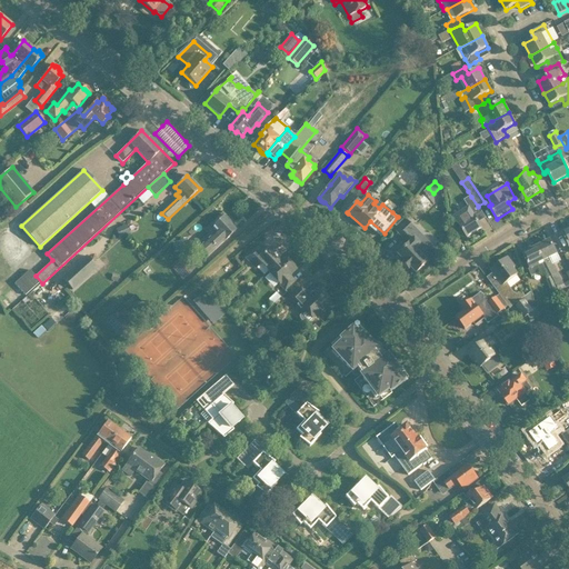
[(461,217),(456,220),(460,226),(467,238),(482,228),(475,217),(482,212),(478,206),(478,207),(471,197),(465,201),(469,209),(460,215),(461,217)]
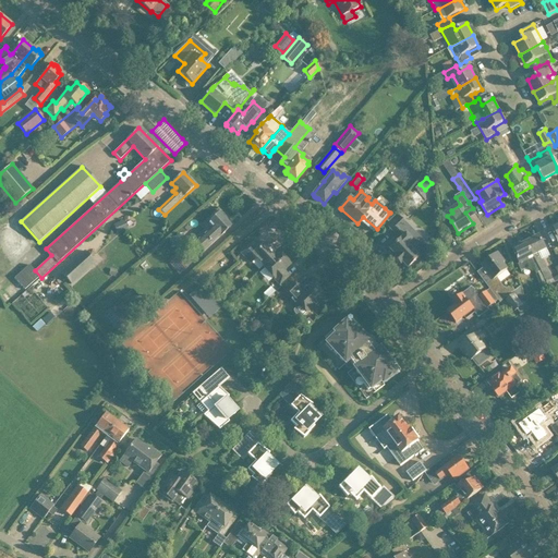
[(203,253),(232,226),(220,211),(208,222),(211,228),(194,244),(197,247),(203,253)]
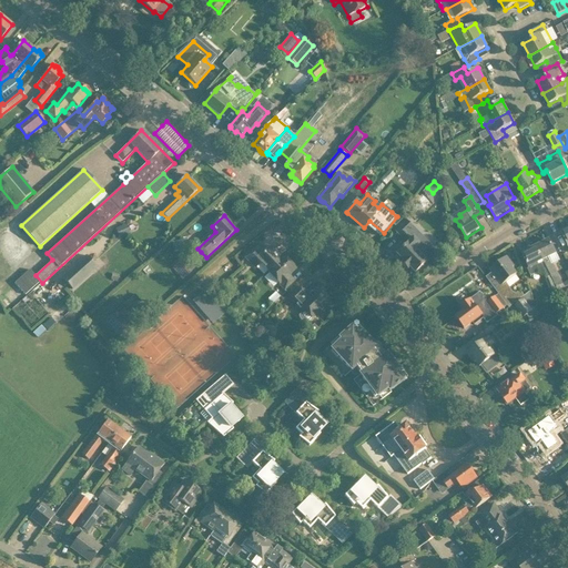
[(396,255),(394,256),(401,263),(399,263),(407,270),(409,267),(415,273),(425,263),(426,263),(430,260),(436,254),(429,247),(430,245),(424,240),(418,244),(413,239),(413,237),(407,232),(413,227),(407,221),(395,232),(407,243),(396,254),(396,255)]
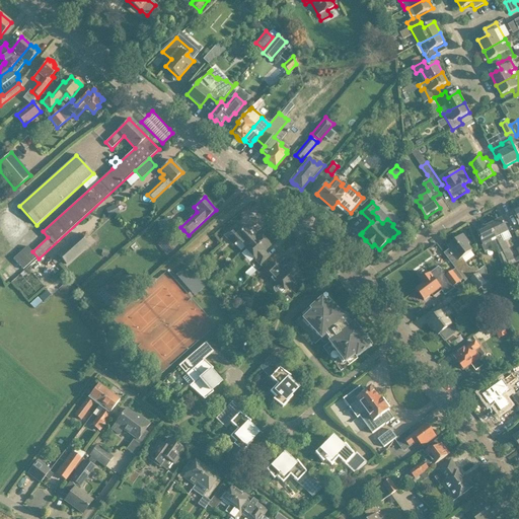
[(490,225),(506,258),(506,257),(509,266),(518,260),(518,246),(515,249),(518,255),(514,258),(502,235),(508,231),(502,219),(490,225)]
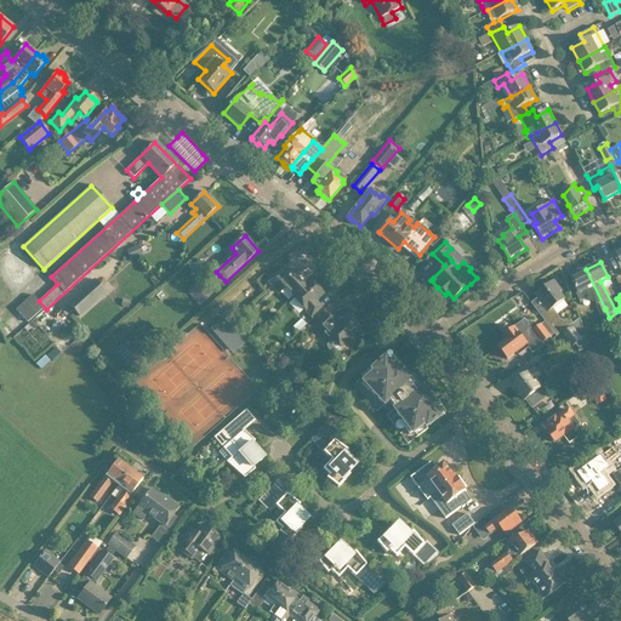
[(285,288),(294,296),(294,297),(309,281),(305,277),(302,278),(294,269),(290,273),(284,267),(268,281),(279,294),(285,288)]
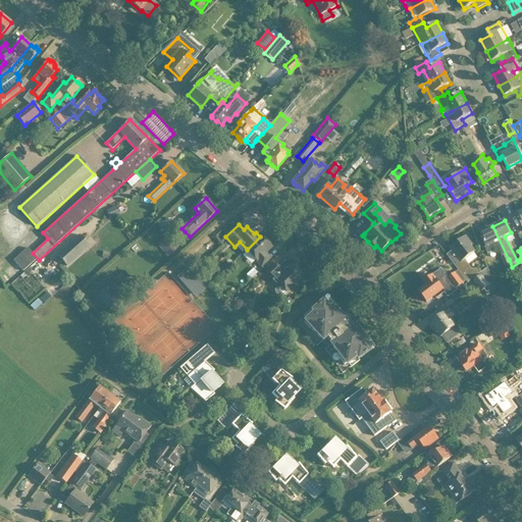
[(505,262),(509,260),(492,226),(487,229),(486,228),(479,231),(486,247),(484,248),(487,254),(499,249),(505,262)]
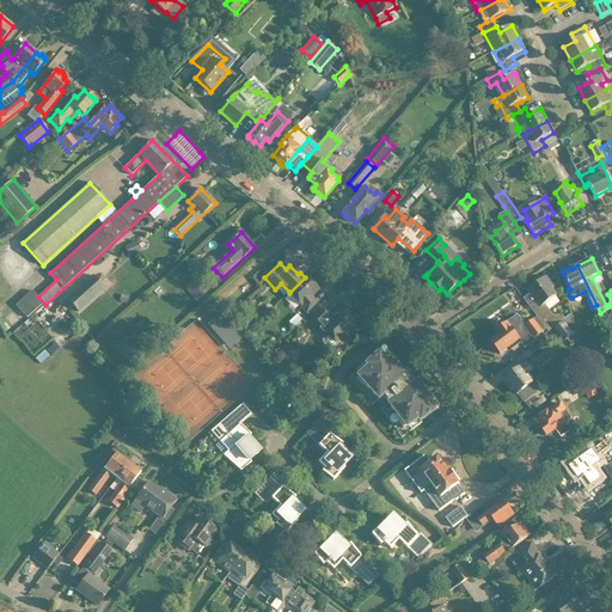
[(66,299),(79,313),(105,288),(92,275),(66,299)]
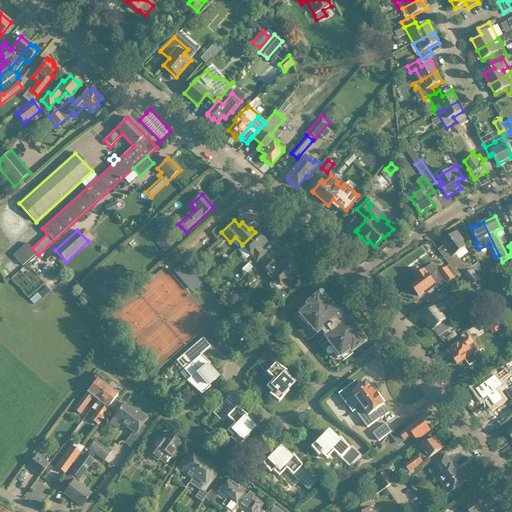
[(242,245),(242,244),(241,245),(252,256),(251,257),(256,262),(265,253),(261,248),(267,243),(256,231),(255,232),(242,245)]
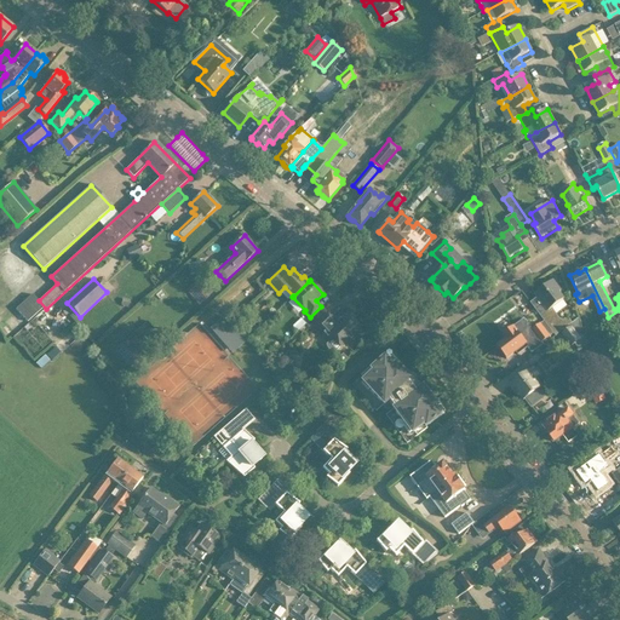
[(540,300),(533,306),(545,321),(554,333),(556,337),(563,331),(573,323),(568,316),(562,321),(562,320),(561,320),(552,309),(564,299),(560,293),(561,292),(552,281),(551,282),(549,282),(545,285),(545,287),(535,294),(538,297),(540,300)]
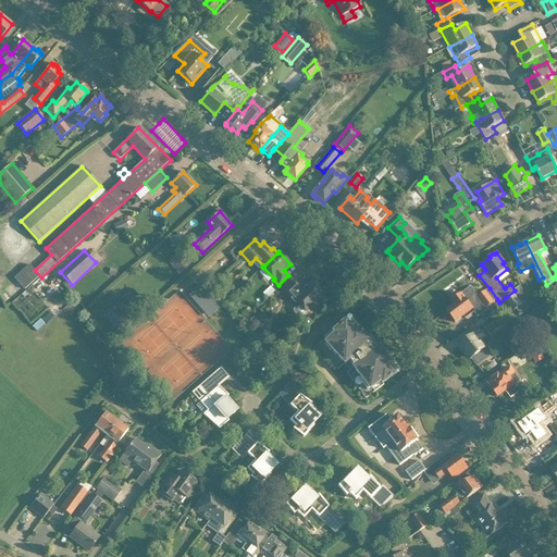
[(169,263),(178,274),(188,265),(178,254),(169,263)]
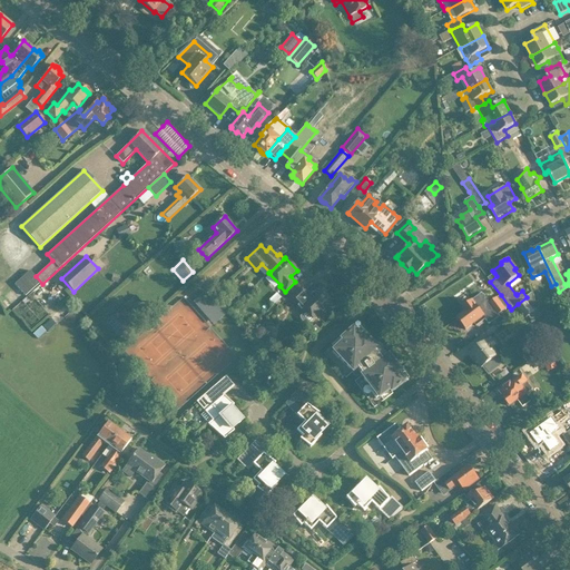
[(30,271),(15,284),(25,296),(40,283),(30,271)]
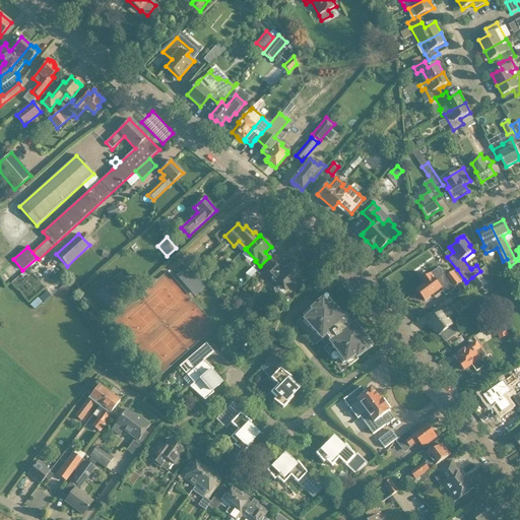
[(305,277),(296,268),(298,267),(293,262),(286,268),(284,266),(285,265),(280,269),(275,263),(264,273),(276,286),(273,288),(274,293),(275,294),(279,296),(285,291),(291,285),(294,287),(305,277)]
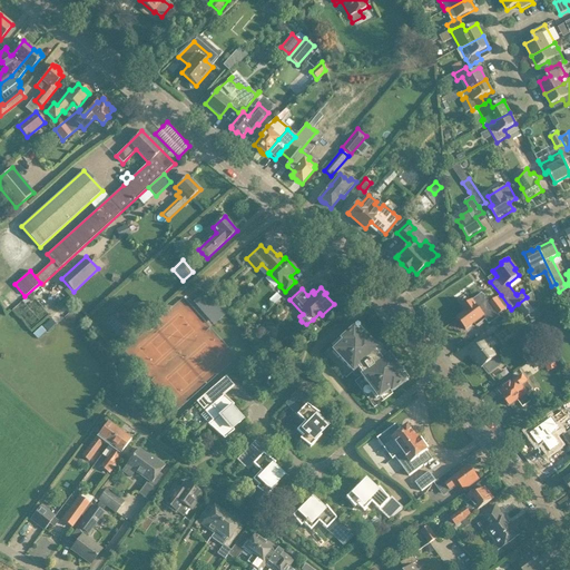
[(204,306),(203,308),(209,316),(210,314),(217,322),(225,314),(206,293),(197,300),(204,306)]
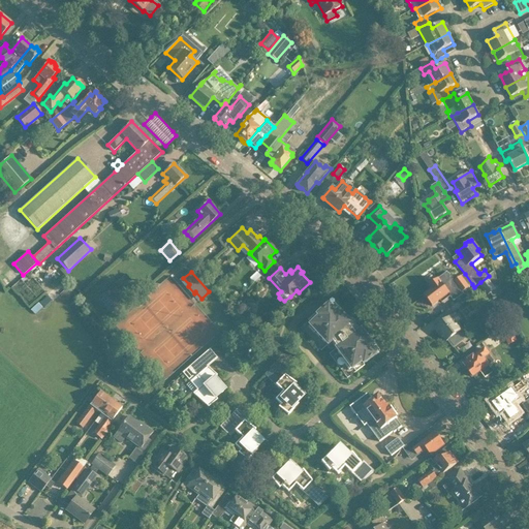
[(489,276),(480,282),(480,283),(481,282),(483,283),(480,285),(488,296),(491,294),(494,299),(501,292),(505,288),(501,283),(498,285),(494,272),(489,276)]
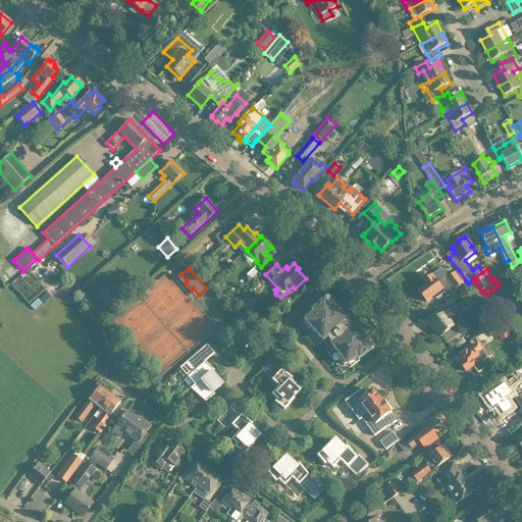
[(466,280),(459,270),(455,273),(463,283),(466,280)]
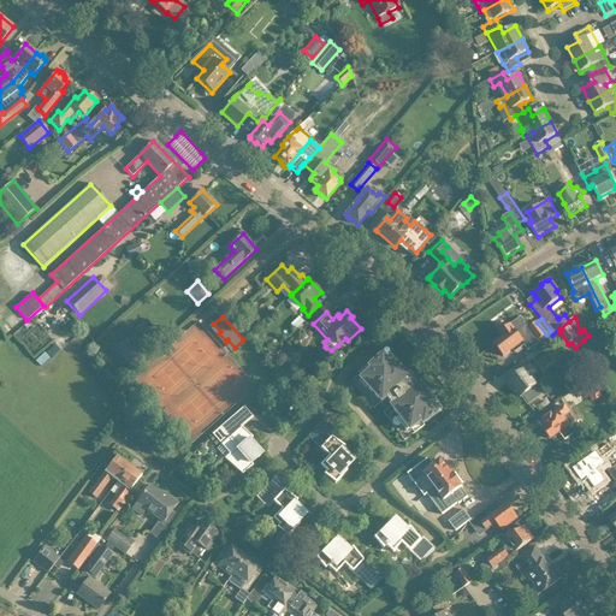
[(526,345),(523,342),(533,335),(538,341),(546,335),(537,323),(519,336),(510,325),(510,326),(501,333),(501,332),(499,333),(503,338),(495,344),(495,345),(496,344),(504,356),(503,356),(504,357),(513,350),(515,353),(526,345)]
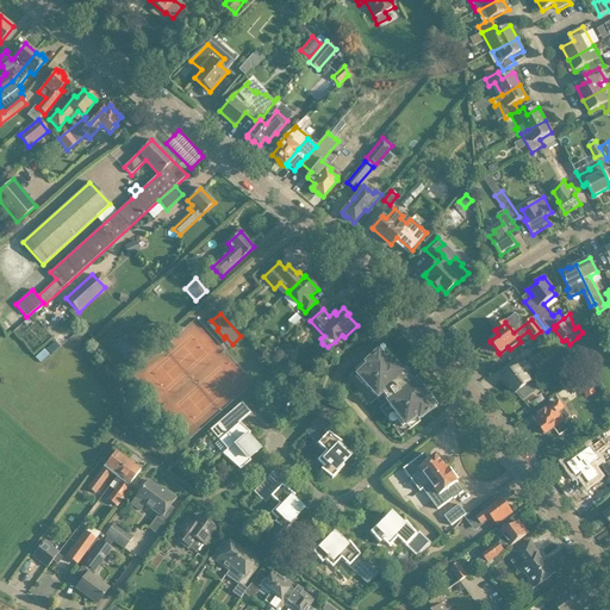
[(135,338),(138,343),(148,334),(144,330),(135,338)]
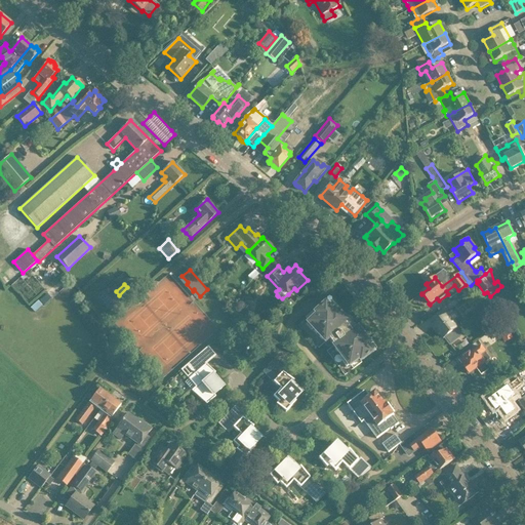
[(376,350),(369,340),(367,341),(358,328),(357,328),(352,332),(347,326),(345,323),(347,322),(335,310),(336,309),(328,299),(325,304),(314,313),(313,312),(297,326),(319,349),(324,342),(328,339),(333,346),(332,347),(326,351),(345,376),(362,363),(360,362),(376,350)]
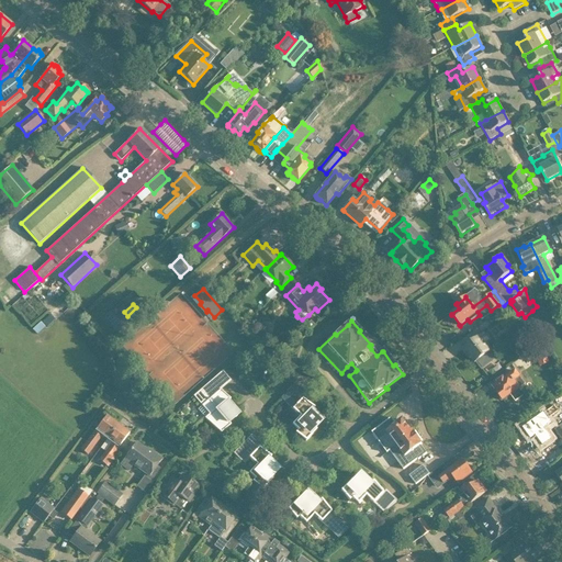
[(33,329),(37,335),(45,327),(41,322),(33,329)]
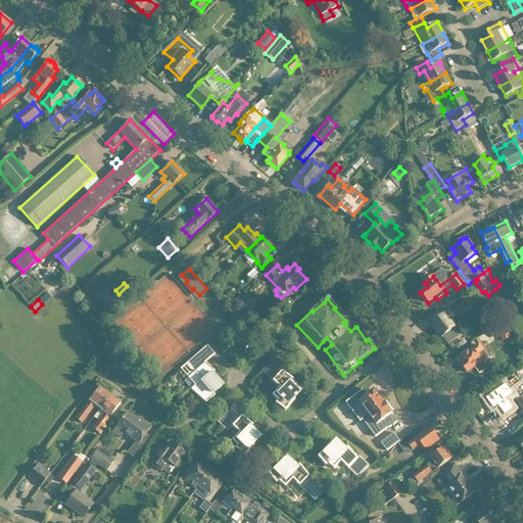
[(289,299),(283,305),(286,308),(292,303),(289,299)]
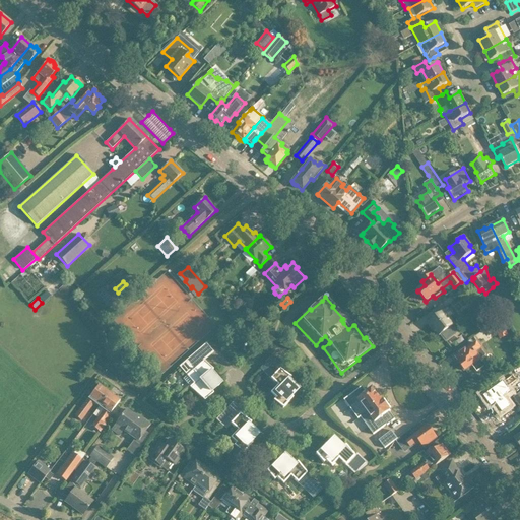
[(429,323),(433,327),(433,329),(435,332),(437,332),(439,336),(441,334),(446,341),(457,332),(455,330),(456,329),(448,318),(452,315),(448,309),(444,312),(443,312),(429,323)]
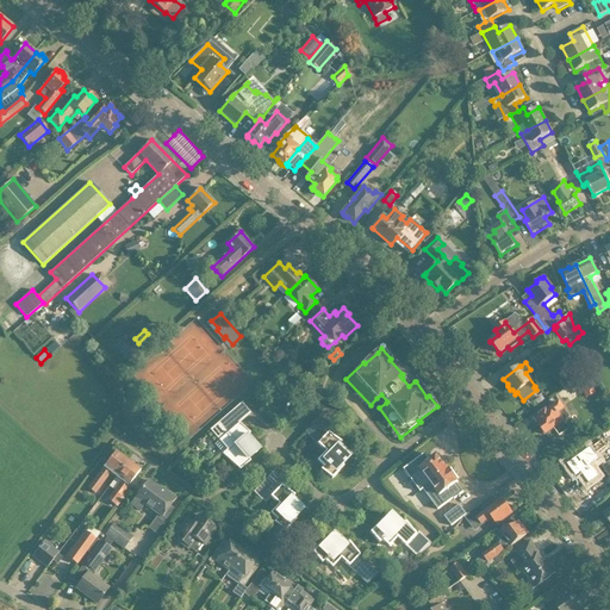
[(582,388),(585,398),(596,393),(586,371),(572,383),(578,391),(582,388)]
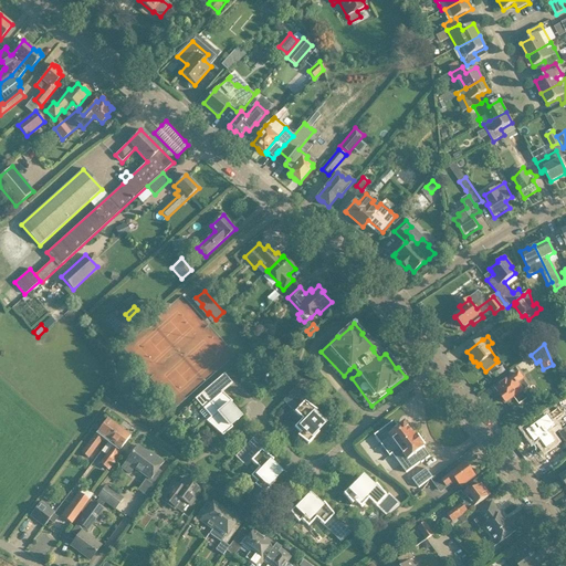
[(500,395),(505,404),(514,398),(520,405),(528,398),(523,391),(528,387),(523,379),(524,379),(520,374),(506,383),(505,383),(502,385),(502,386),(500,388),(503,392),(500,395)]
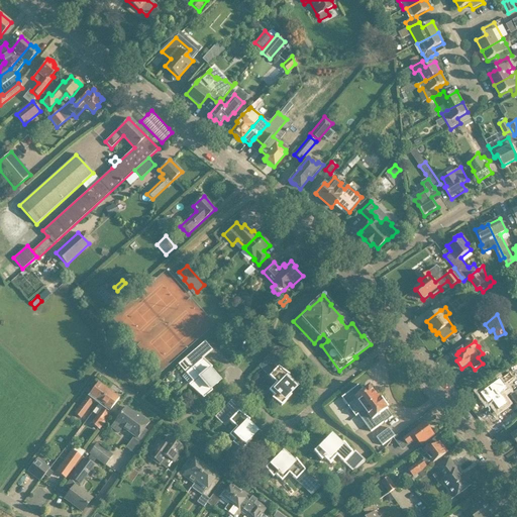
[(220,381),(210,370),(212,368),(203,358),(201,360),(194,352),(179,366),(193,382),(189,385),(203,398),(212,391),(211,389),(220,381)]
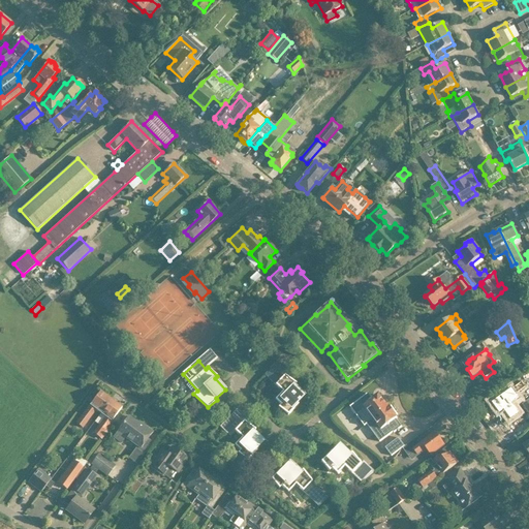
[(278,408),(288,415),(298,405),(297,404),(304,397),(293,387),(296,384),(284,376),(279,381),(269,371),(265,375),(265,376),(266,375),(276,385),(275,385),(282,393),(275,400),(280,405),(278,408)]
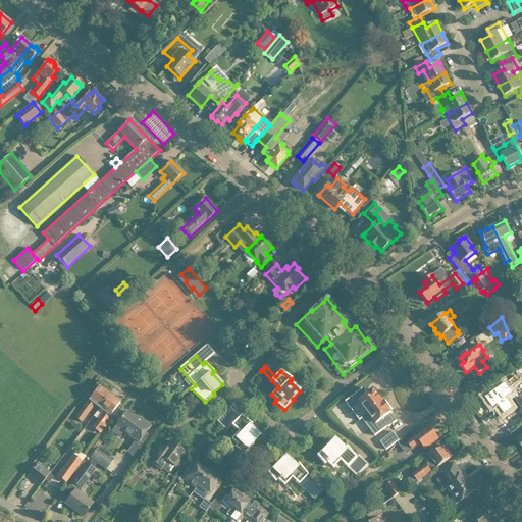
[(501,393),(513,384),(515,383),(510,376),(509,377),(509,378),(490,392),(491,394),(485,399),(489,404),(489,405),(490,407),(491,407),(492,409),(506,400),(501,393)]
